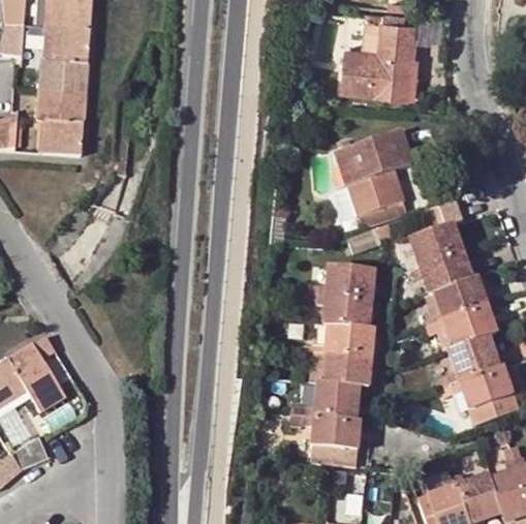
[(0,42),(0,51),(21,56),(25,0),(3,0),(6,22),(0,42)]
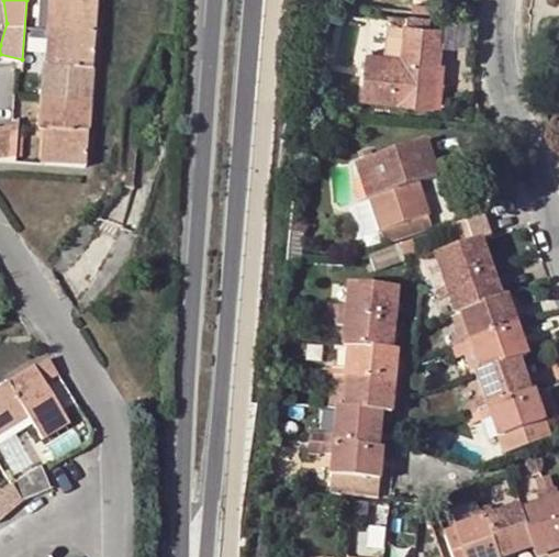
[(57,0),(56,7),(65,9),(64,28),(63,47),(55,46),(54,62),(47,62),(46,60),(45,77),(42,114),(42,124),(45,124),(43,160),(55,160),(87,164),(98,0),(57,0)]
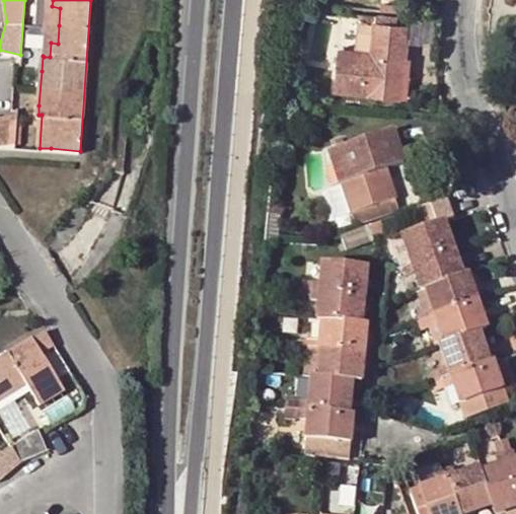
[(51,25),(59,25),(60,8),(52,6),(51,25)]
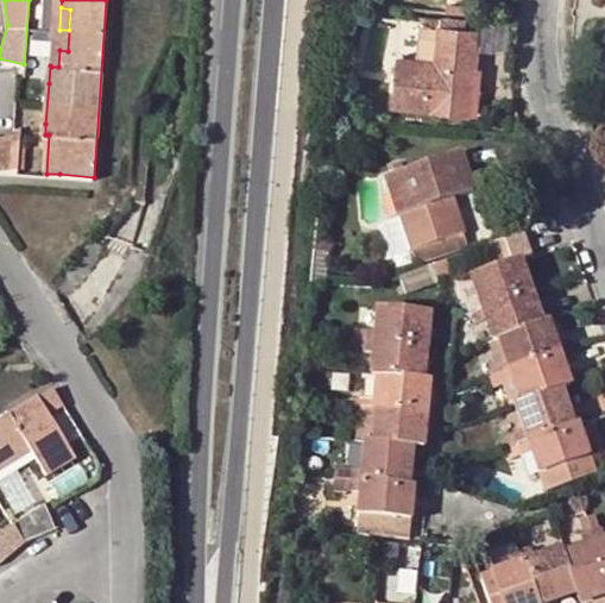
[(510,48),(514,12),(481,8),(480,23),(478,44),(510,48)]
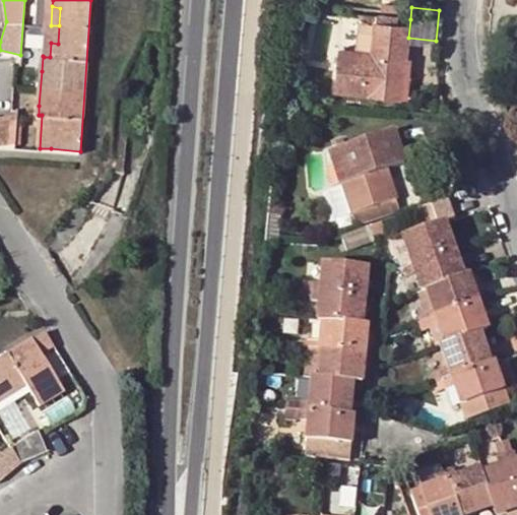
[(379,19),(379,10),(369,9),(368,18),(379,19)]
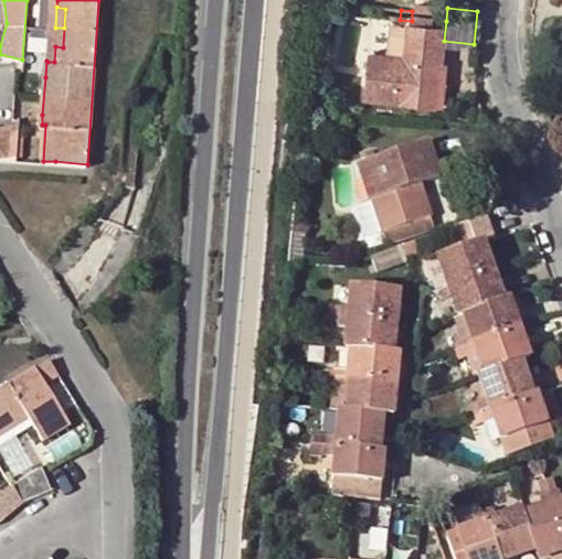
[(444,41),(446,21),(436,21),(437,12),(412,11),(412,21),(407,53),(372,50),(368,96),(433,101),(437,58),(442,58),(444,41)]
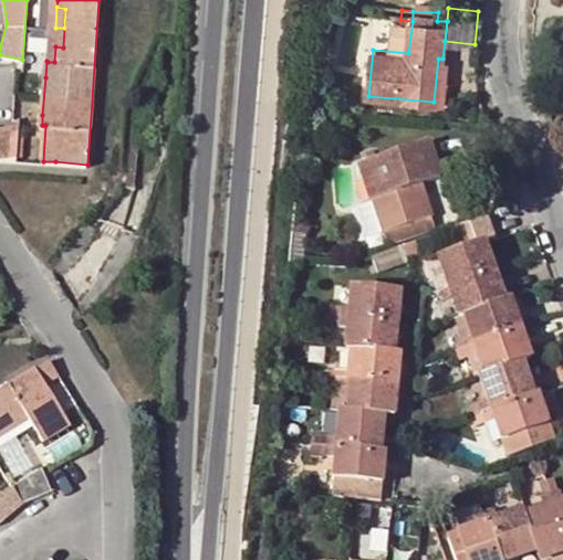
[(50,28),(48,62),(54,62),(55,46),(63,48),(64,28),(55,28),(50,28)]
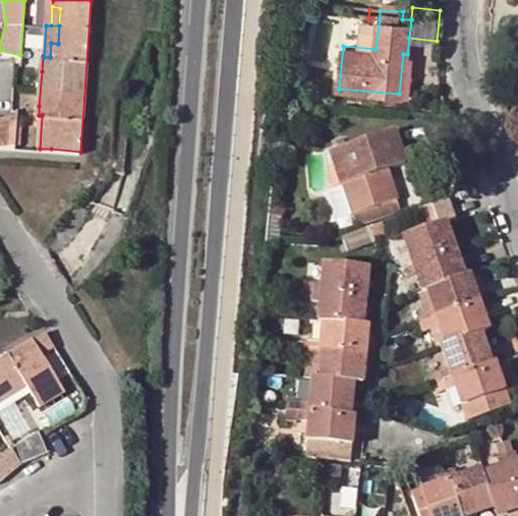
[(404,95),(407,54),(403,54),(399,94),(404,95)]
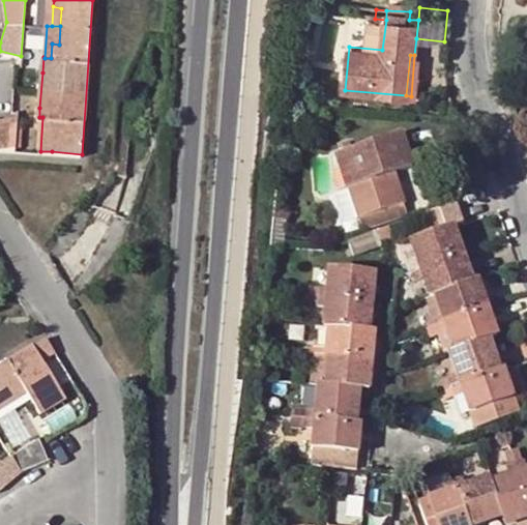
[(0,147),(15,149),(17,116),(0,117),(0,147)]
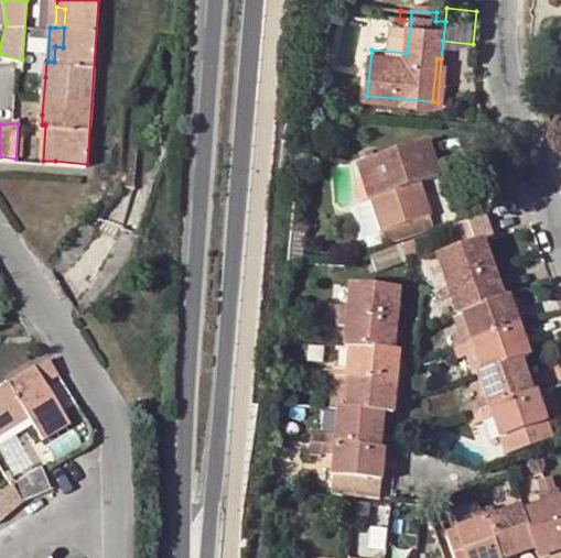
[(362,157),(384,228),(427,212),(421,198),(428,196),(422,178),(442,172),(429,135),(362,157)]
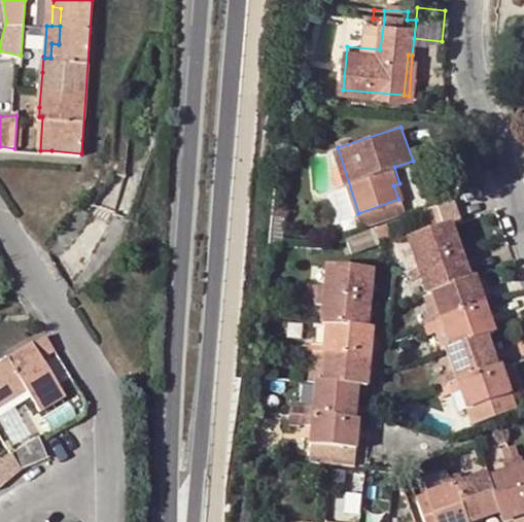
[(398,199),(358,213),(362,225),(408,209),(399,183),(393,185),(398,199)]
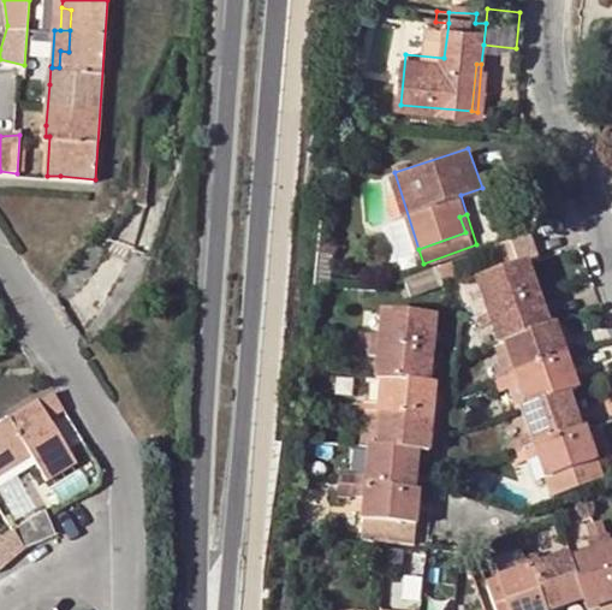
[(515,248),(494,255),(498,270),(520,262),(515,248)]
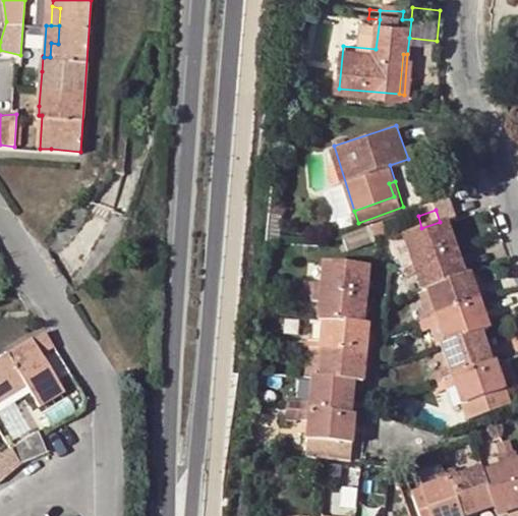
[(383,219),(373,222),(378,230),(387,227),(383,219)]
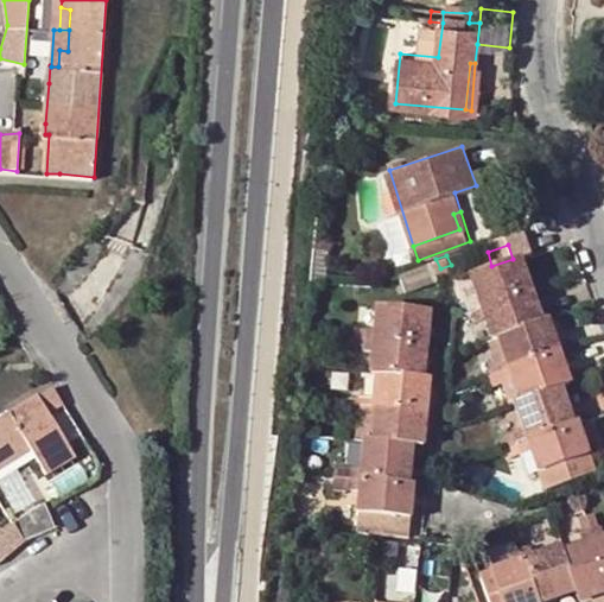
[(471,298),(475,308),(534,285),(523,255),(513,259),(491,266),(475,272),(482,295),(471,298)]
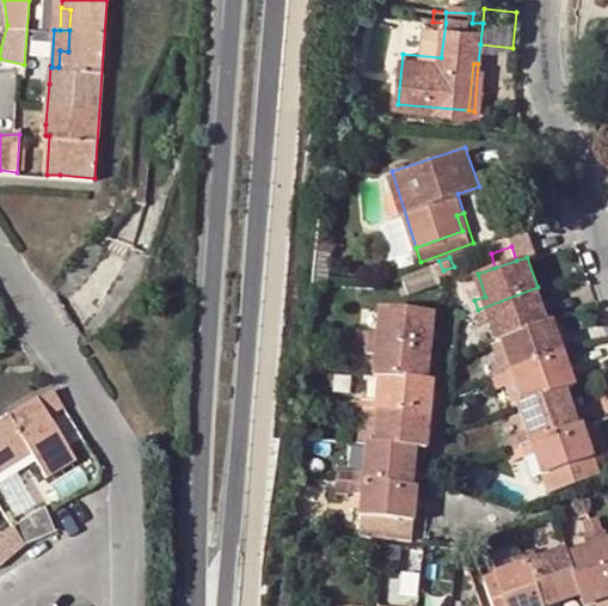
[(472,301),(474,300),(485,297),(478,274),(464,279),(472,301)]
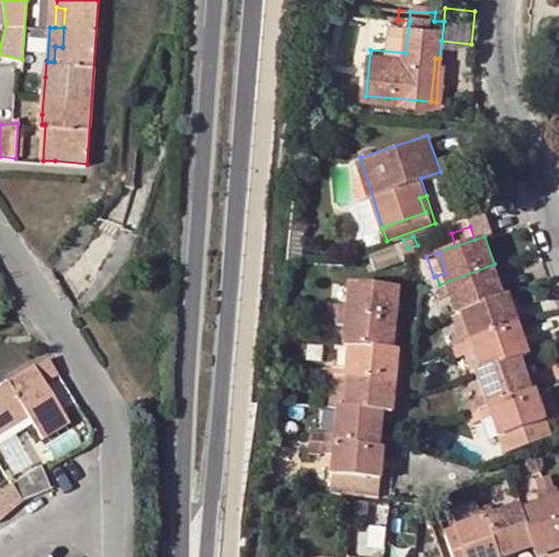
[(494,264),(439,285),(443,296),(453,292),(459,310),(466,307),(505,293),(494,264)]
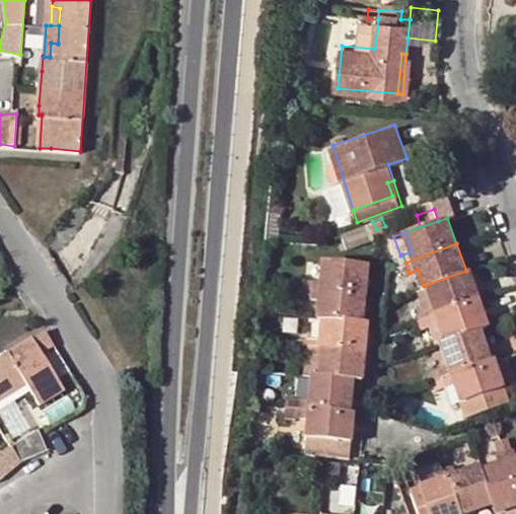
[(315,259),(314,274),(323,275),(325,260),(315,259)]
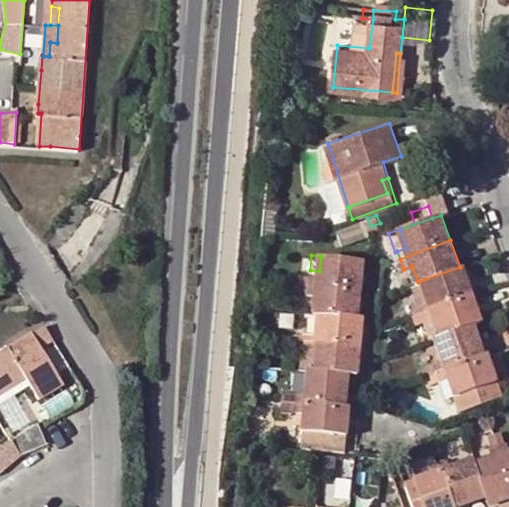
[(309,280),(363,286),(366,261),(321,256),(319,271),(310,270),(309,280)]
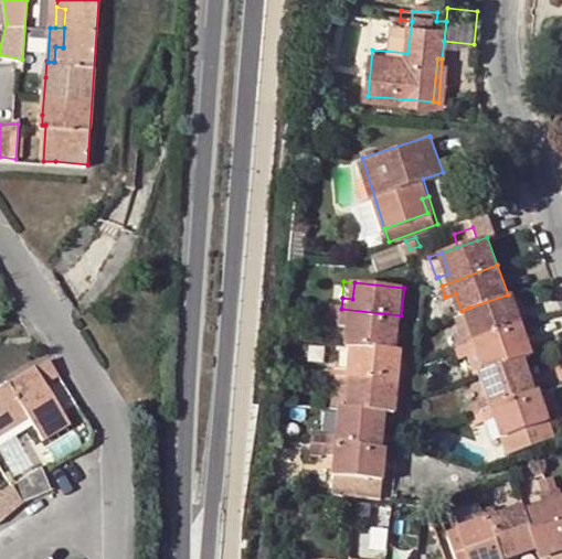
[(512,293),(508,294),(468,308),(475,328),(463,332),(466,340),(522,321),(515,299),(512,293)]
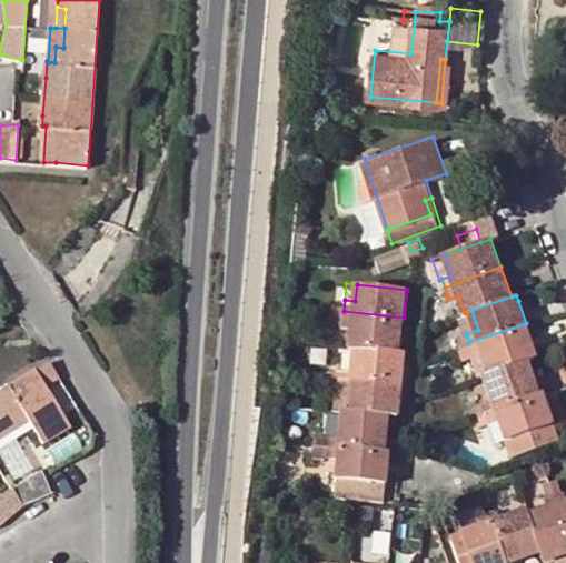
[(518,301),(526,323),(534,321),(525,298),(518,301)]
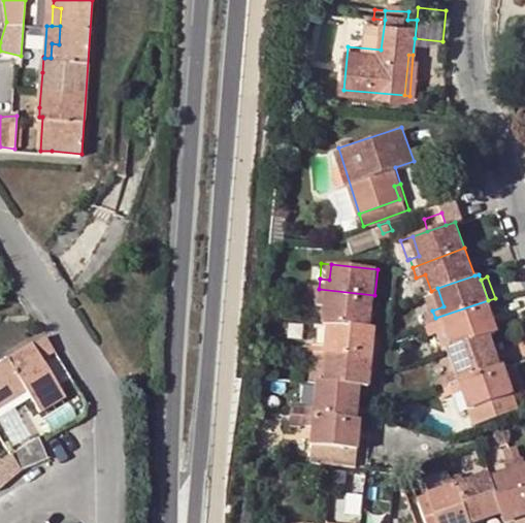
[(307,278),(306,288),(319,289),(320,279),(307,278)]
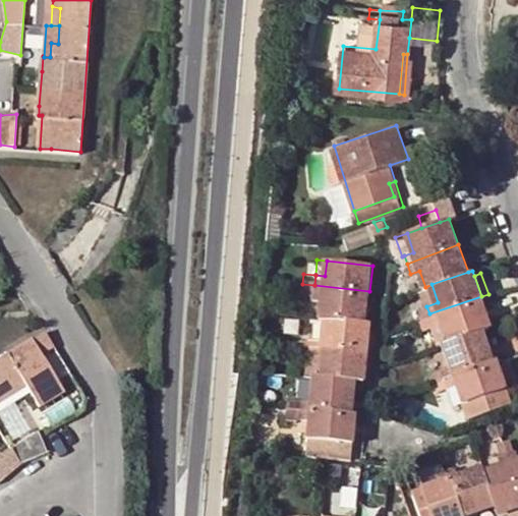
[(314,285),(302,284),(302,294),(312,295),(314,285)]
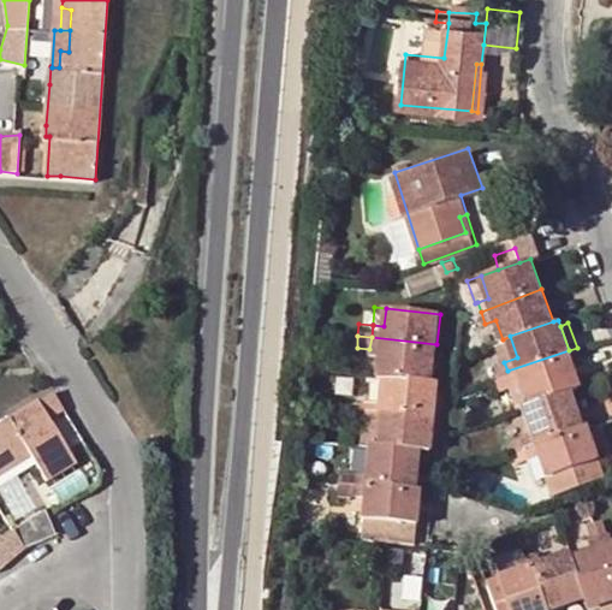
[(510,336),(503,339),(497,341),(504,362),(517,357),(510,336)]
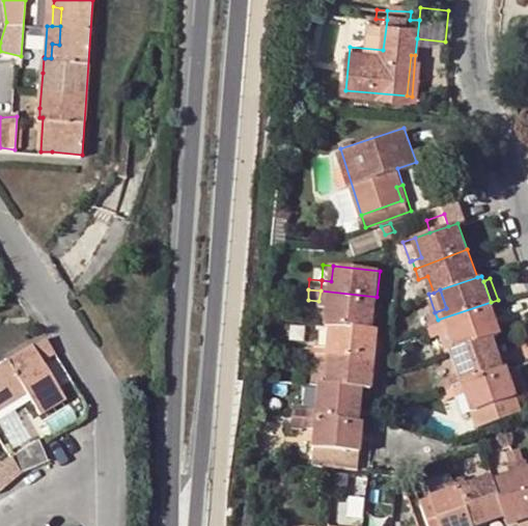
[(373,328),(377,297),(321,291),(318,301),(329,302),(327,322),(373,328)]
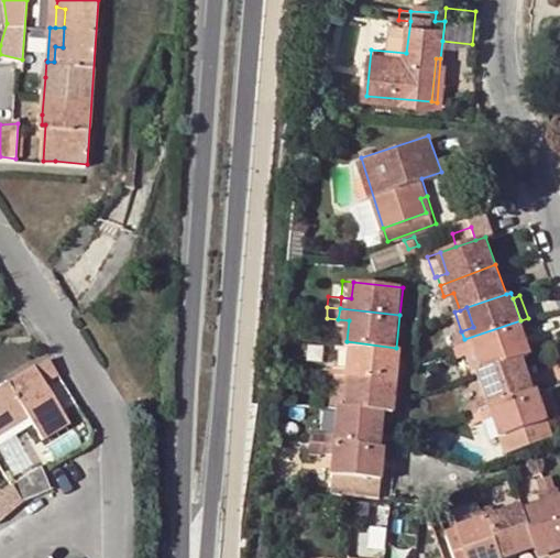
[(520,320),(464,339),(468,350),(480,346),(487,368),(518,357),(524,354),(531,351),(520,320)]
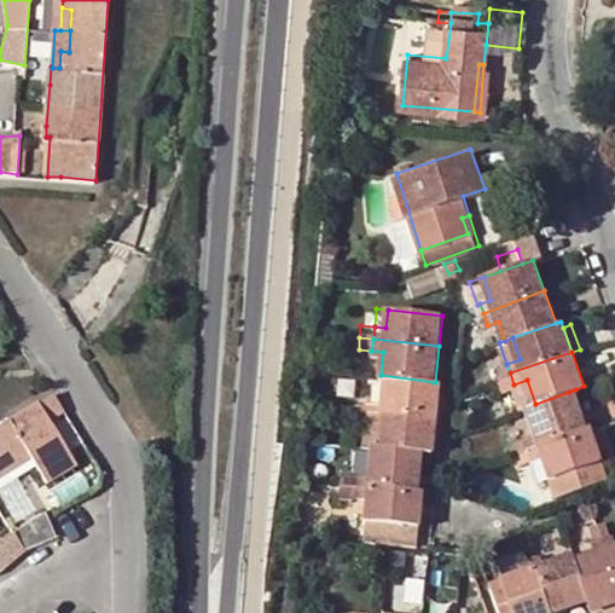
[(510,372),(506,364),(489,370),(493,379),(510,372)]
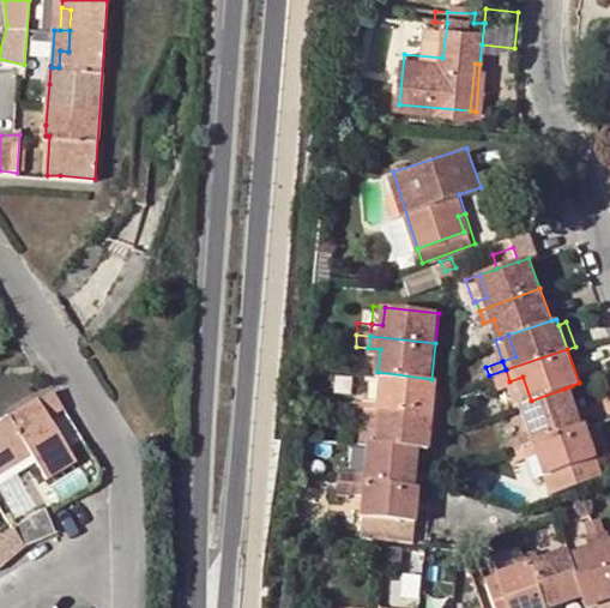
[(509,381),(506,369),(489,375),(494,387),(509,381)]
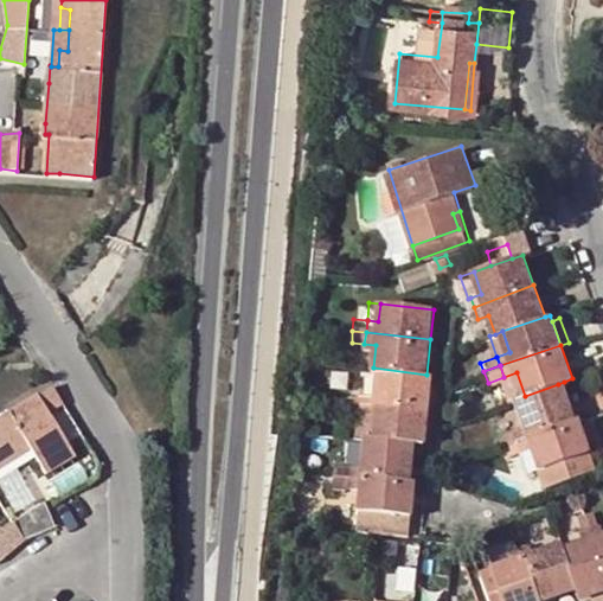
[(432,376),(427,375),(373,368),(364,368),(363,392),(342,390),(341,398),(345,398),(365,402),(429,409),(432,376)]
